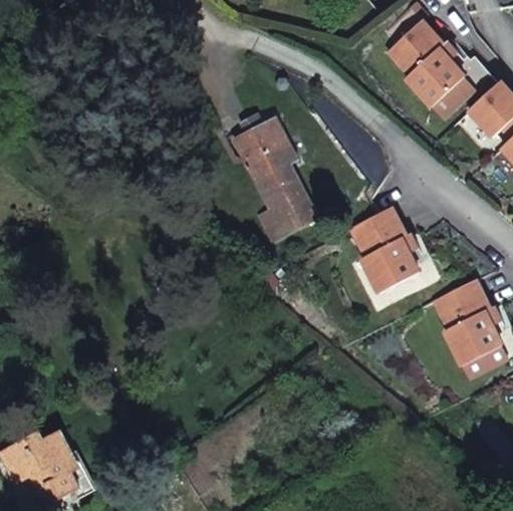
[(422,18),(389,49),(410,72),(407,75),(432,104),(474,67),(447,38),(444,41),(422,18)]
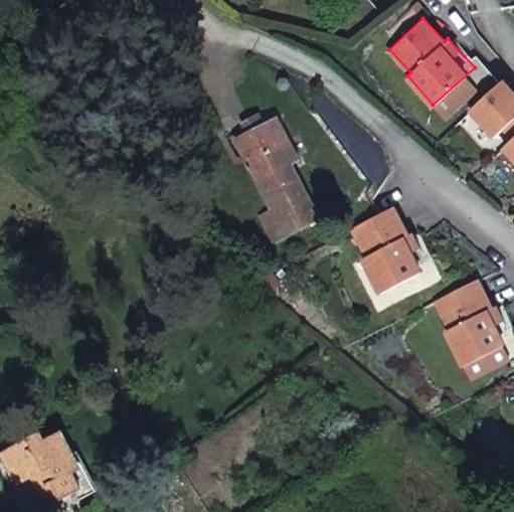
[(513,91),(501,76),(469,106),(494,133),(504,124),(513,135),(513,134),(513,91)]
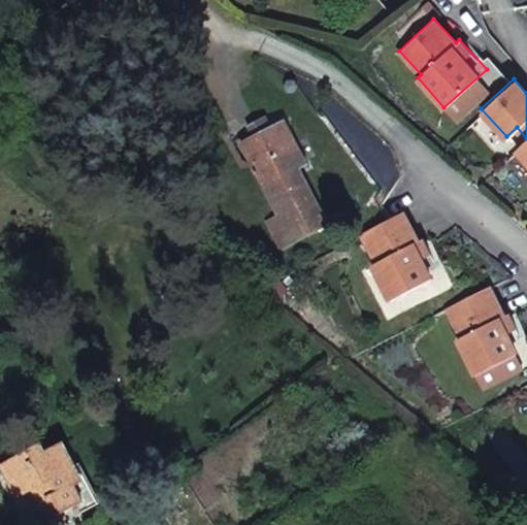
[(290,169),(305,162),(284,122),(269,129),(264,118),(248,125),(254,136),(241,142),(281,215),(268,221),(282,245),(320,226),(290,169)]
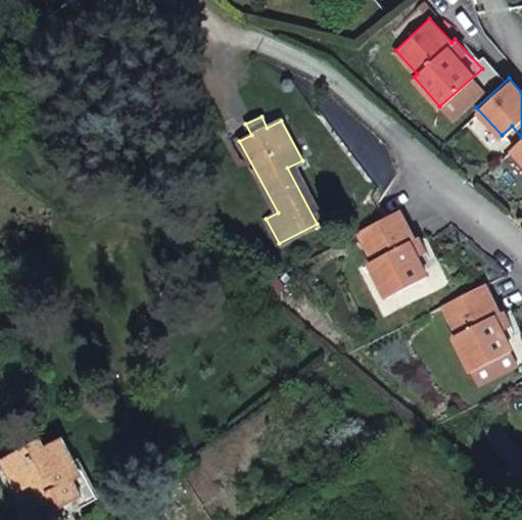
[(521,136),(521,137),(512,146),(521,156),(521,136)]
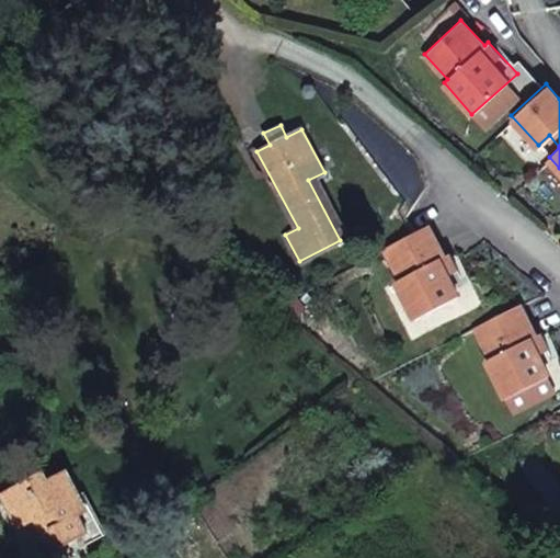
[(445,257),(429,225),(410,234),(385,247),(400,277),(396,280),(415,318),(459,296),(441,259),(445,257)]
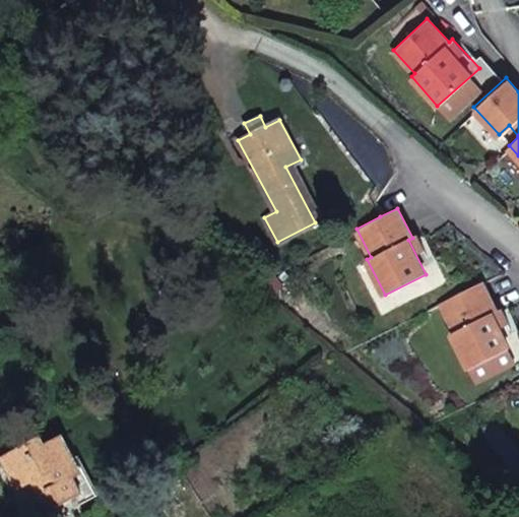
[(499,311),(482,280),(441,302),(456,331),(452,333),(470,369),(511,347),(494,313),(499,311)]
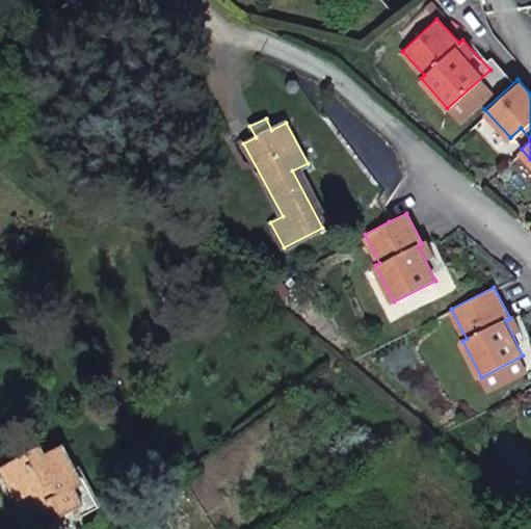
[(69,471),(77,466),(65,443),(47,453),(42,445),(1,467),(17,498),(33,490),(48,518),(64,509),(65,512),(85,502),(69,471)]
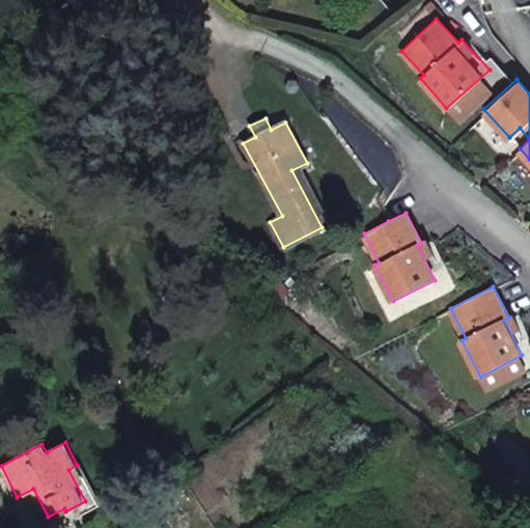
[(85,501),(93,496),(77,465),(68,470),(85,501)]
